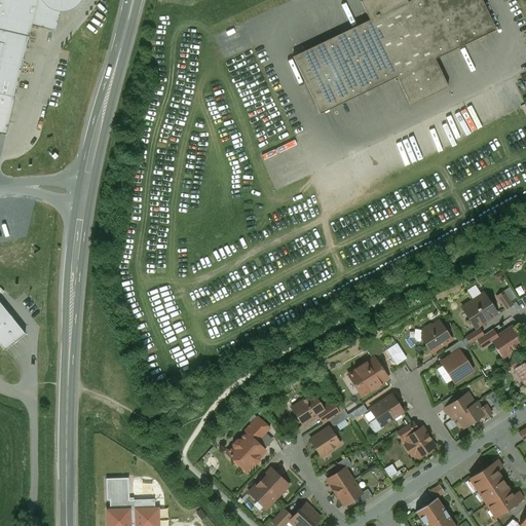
[(0,0),(0,94),(14,97),(31,26),(55,32),(59,11),(63,11),(68,10),(73,8),(77,4),(81,1),(80,0),(0,0)]
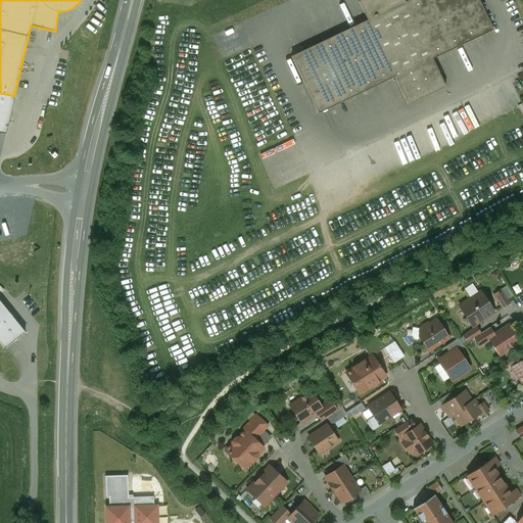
[(366,22),(291,58),(318,114),(393,78),(407,105),(444,88),(431,60),(481,36),(464,0),(411,0),(405,3),(403,0),(364,0),(358,3),(366,22)]
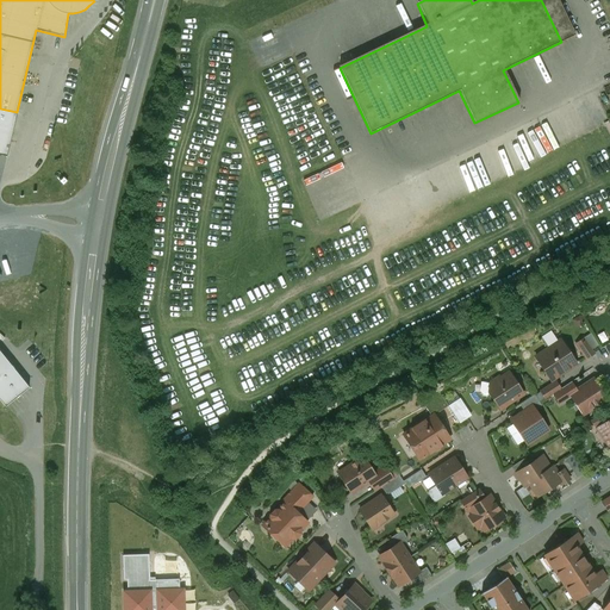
[(593,354),(584,338),(576,344),(586,359),(593,354)]
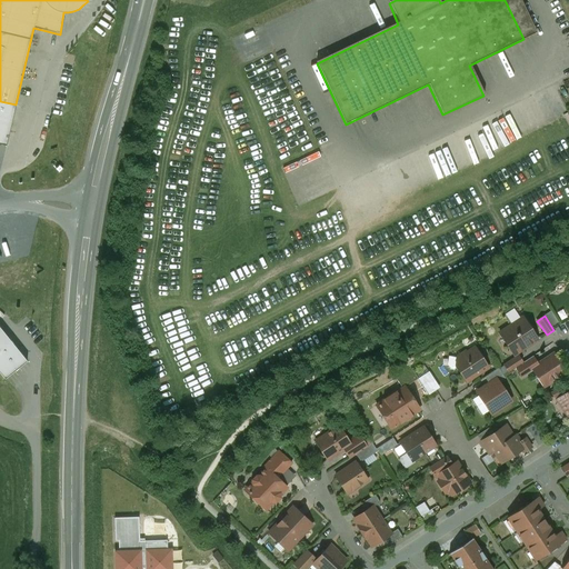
[(511,326),(525,348),(537,339),(522,318),(521,318),(522,319),(511,326)]
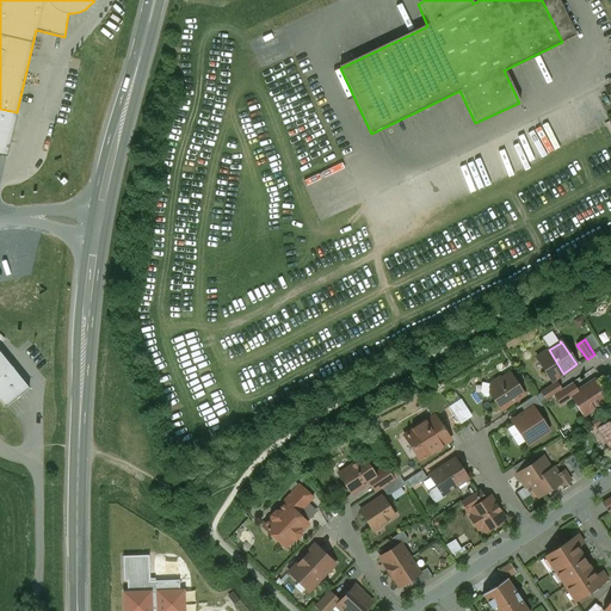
[(0,400),(6,407),(23,394),(30,388),(0,350),(0,400)]
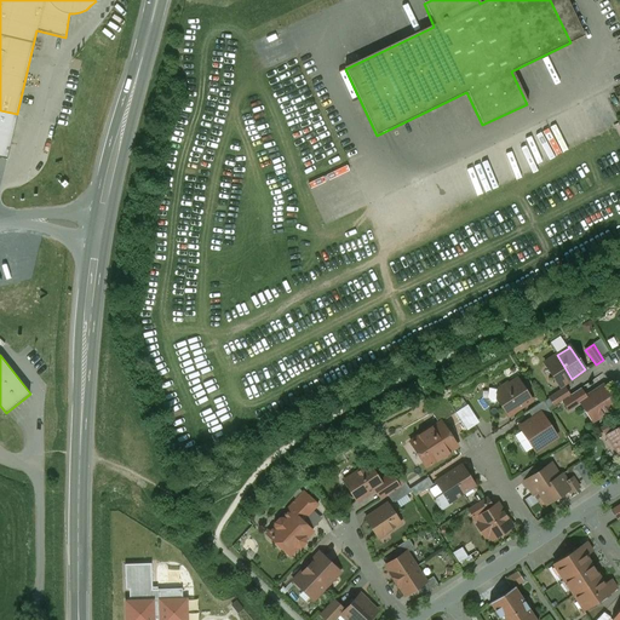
[(572,379),(557,355),(545,363),(545,362),(544,363),(560,388),(572,379)]
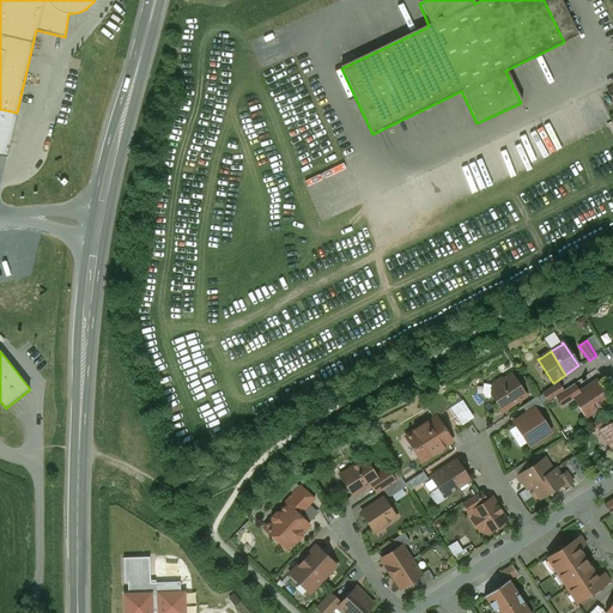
[(516,382),(510,375),(503,381),(502,378),(492,384),(491,394),(493,398),(492,399),(496,404),(497,402),(502,410),(510,405),(525,396),(520,388),(520,386),(519,383),(516,382)]
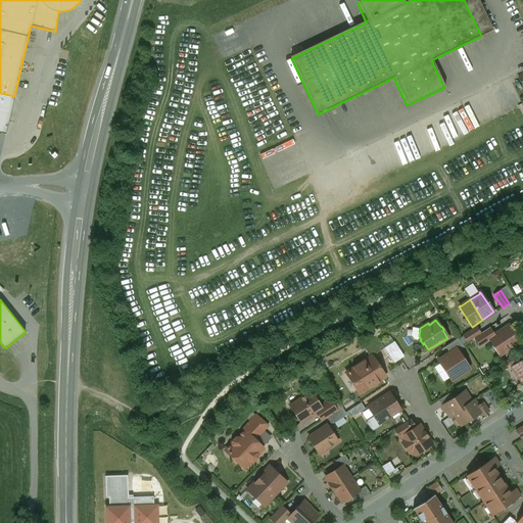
[(520,341),(509,325),(493,335),(488,338),(489,340),(500,355),(520,341)]
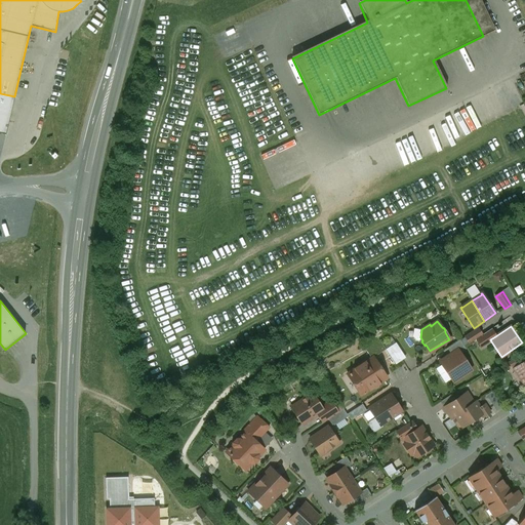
[(476,338),(482,334),(478,328),(465,336),(470,344),(476,338)]
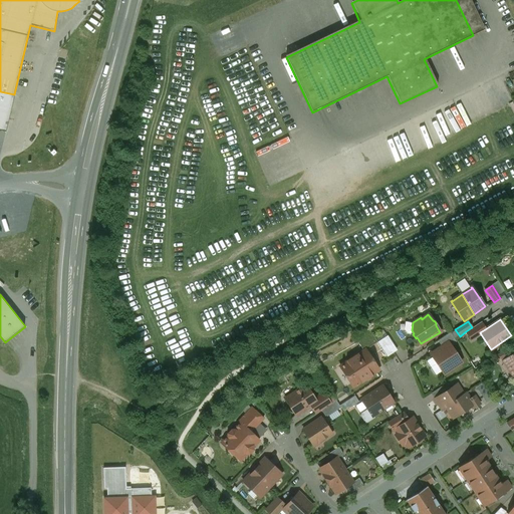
[(480,332),(485,329),(481,322),(472,327),(466,331),(472,341),(481,334),(480,332)]
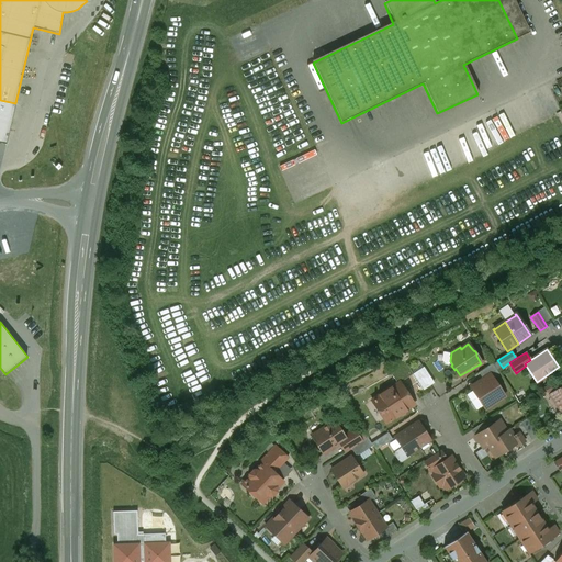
[(397,384),(412,374),(403,360),(388,370),(397,384)]
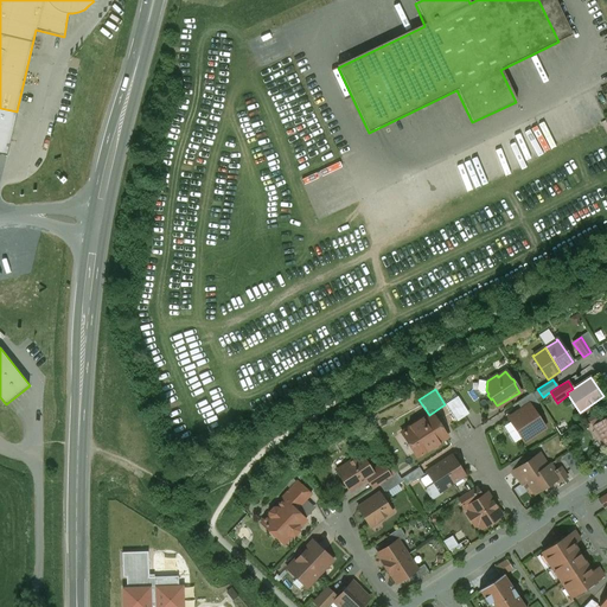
[(529,404),(531,408),(538,404),(531,394),(517,403),(521,409),(529,404)]
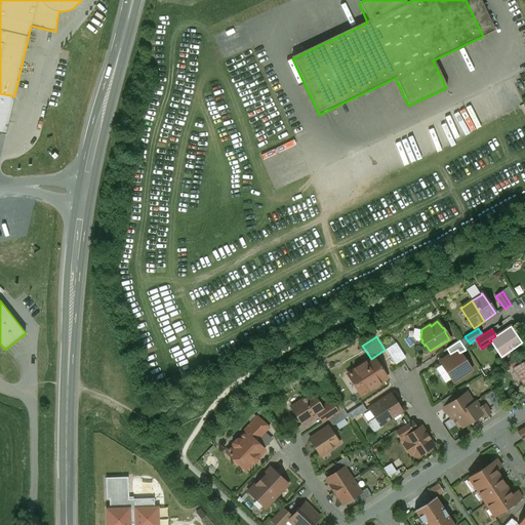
[(395,344),(385,350),(389,356),(395,352),(397,352),(400,350),(395,344)]
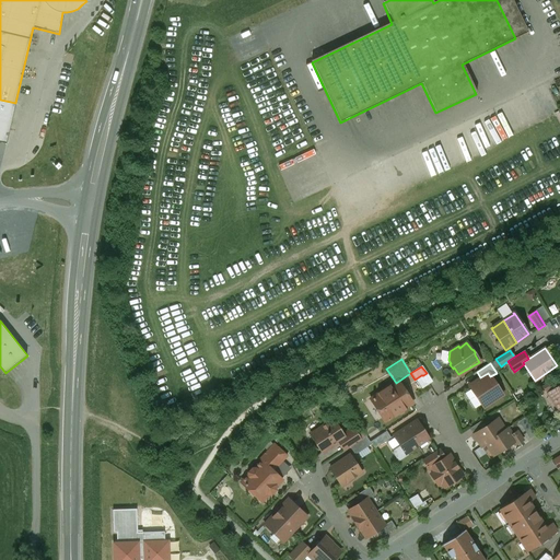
[(488,373),(480,377),(477,381),(468,386),(483,408),(503,395),(490,376),(488,373)]
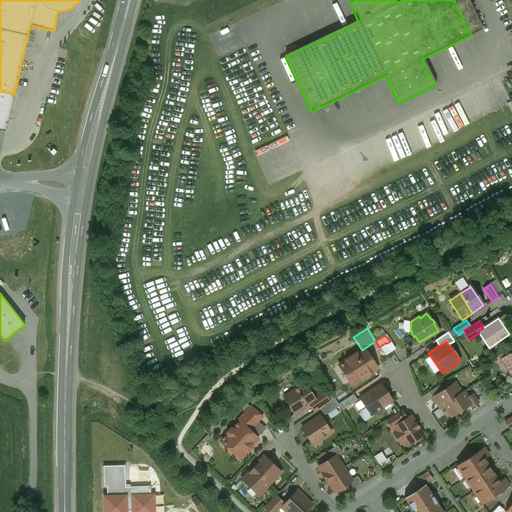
[(511,351),(511,346),(510,343),(495,353),(500,361),(501,360),(501,359),(511,351)]
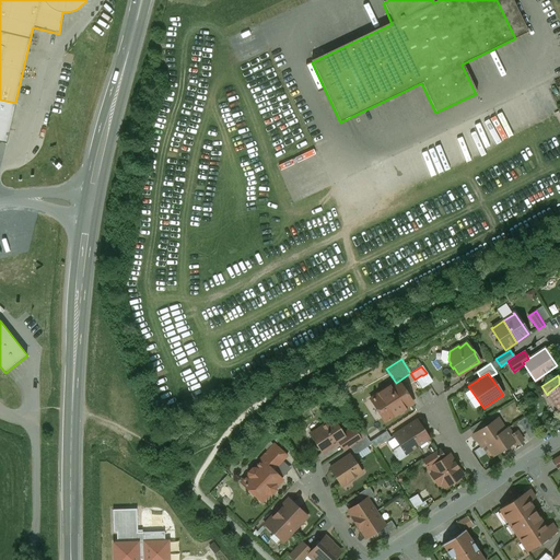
[(396,383),(370,399),(372,403),(374,401),(374,406),(381,416),(384,417),(386,420),(397,413),(399,415),(404,412),(404,409),(410,405),(396,383)]
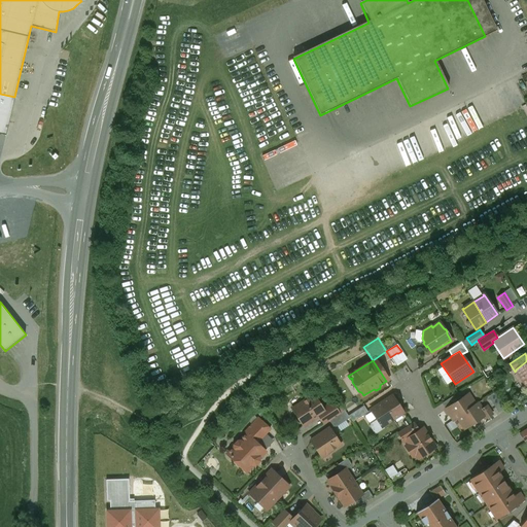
[(526,361),(516,370),(516,371),(522,381),(524,380),(526,385),(526,361)]
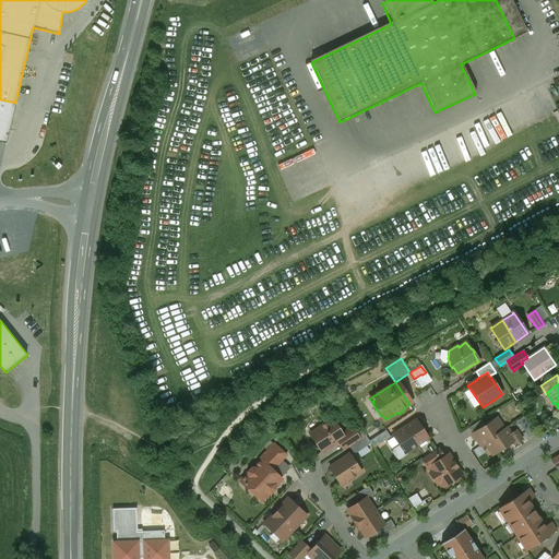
[(480,445),(485,443),(504,429),(497,417),(485,426),(480,419),(468,428),(473,435),(473,433),(475,437),(477,440),(480,445)]
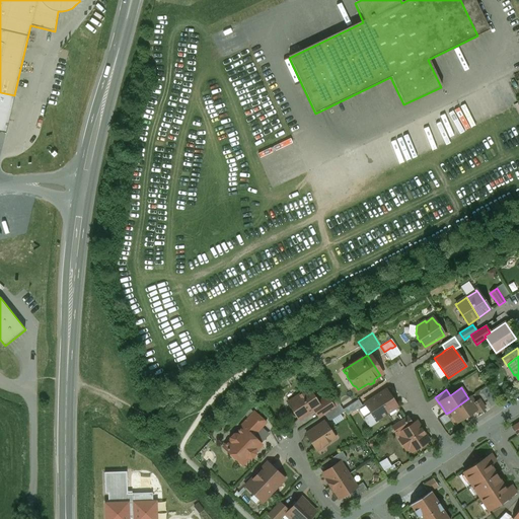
[(308,389),(288,402),(294,413),(297,411),(301,418),(313,410),(313,409),(318,405),(317,403),(308,389)]
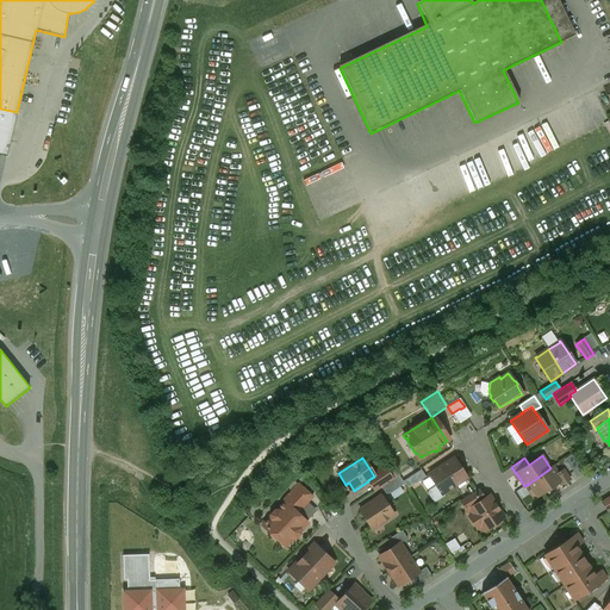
[(454,458),(441,466),(455,486),(467,478),(460,468),(454,458)]
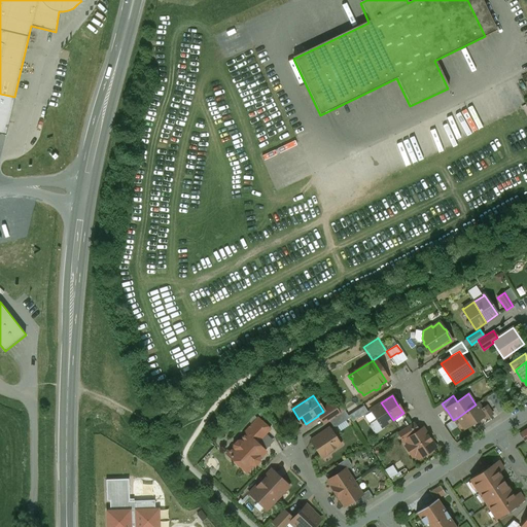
[(331,402),(322,410),(323,412),(318,415),(318,416),(323,424),(328,421),(339,414),(331,402)]
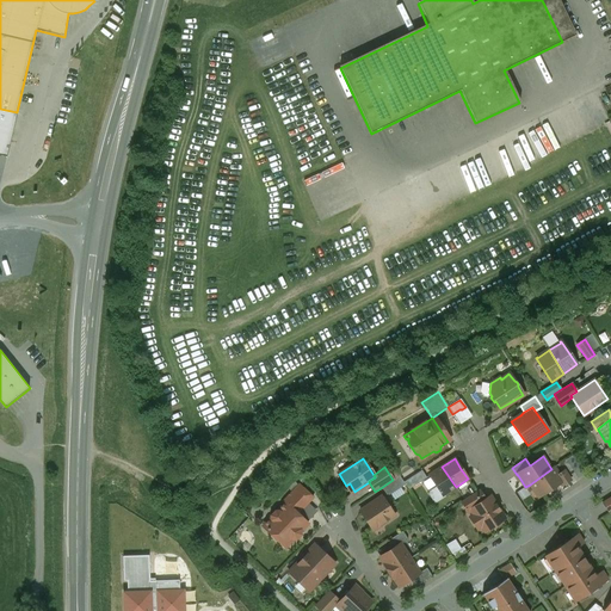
[(443,494),(456,487),(442,467),(436,470),(430,475),(437,486),(443,495),(443,494)]
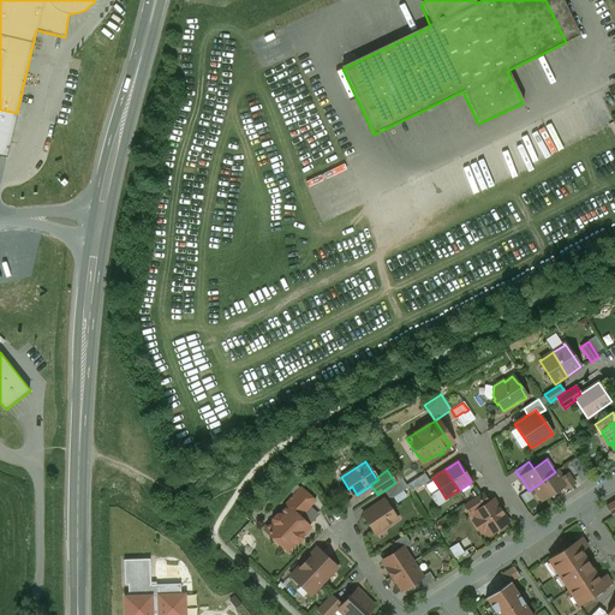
[(557,471),(555,472),(533,488),(537,494),(542,494),(545,499),(555,493),(563,487),(566,489),(574,484),(568,473),(561,478),(557,471)]
